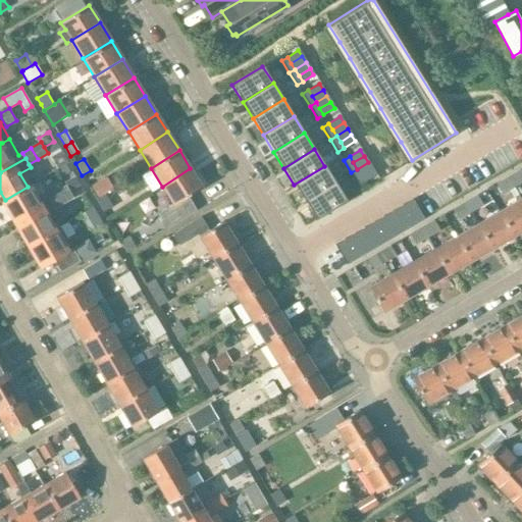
[(368,162),(357,169),(361,175),(372,168),(368,162)]
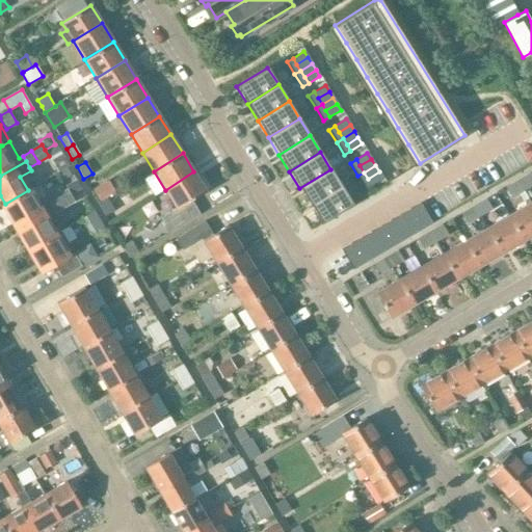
[(330,169),(299,188),(310,206),(341,186),(330,169)]
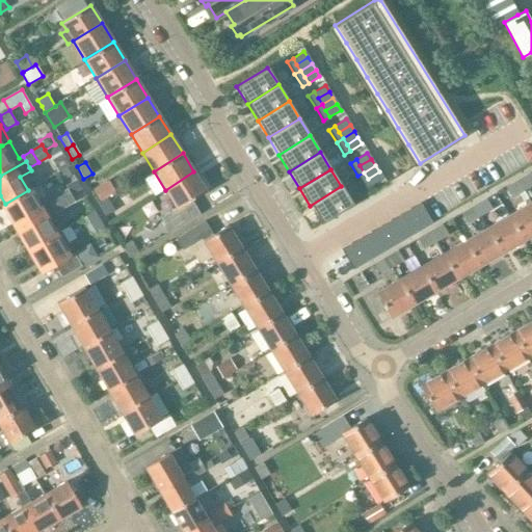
[(165,190),(177,209),(191,200),(206,190),(193,171),(165,190)]
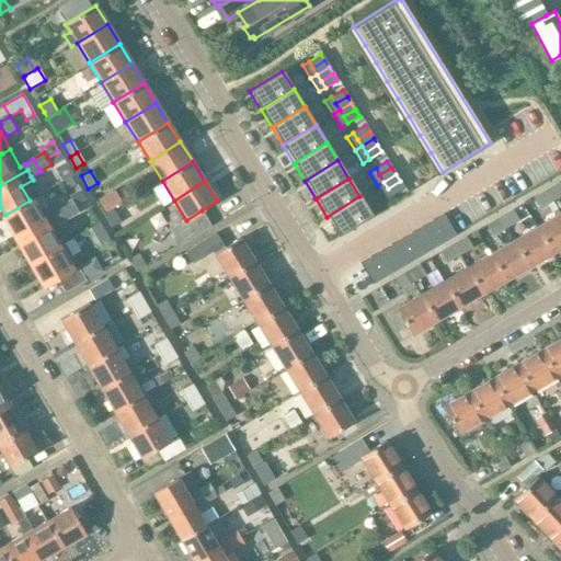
[(400,181),(388,189),(392,194),(403,187),(400,181)]
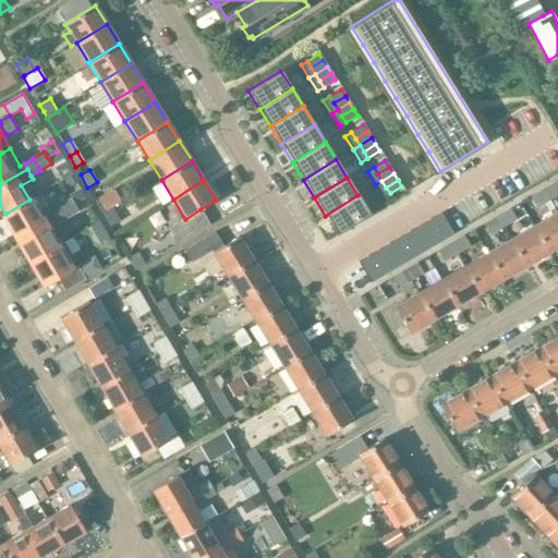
[(381,181),(375,184),(384,197),(390,193),(386,187),(381,181)]
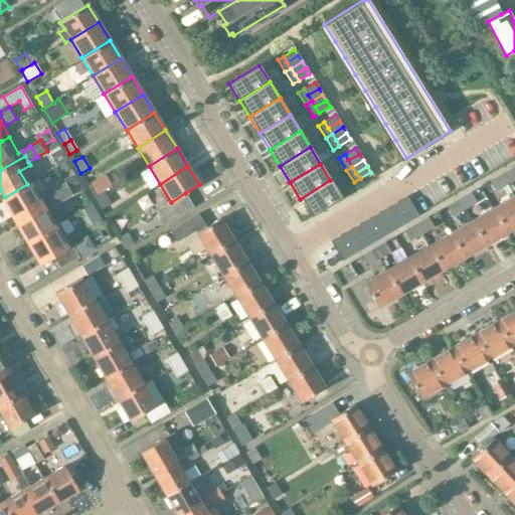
[(514,170),(513,168),(502,174),(508,184),(514,179),(514,170)]
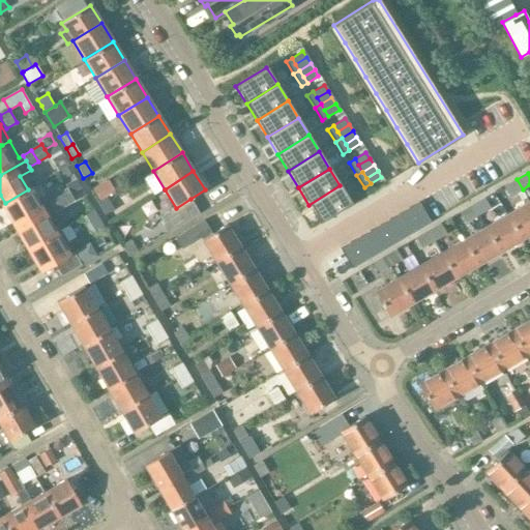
[(523,189),(517,179),(504,187),(509,198),(523,189)]
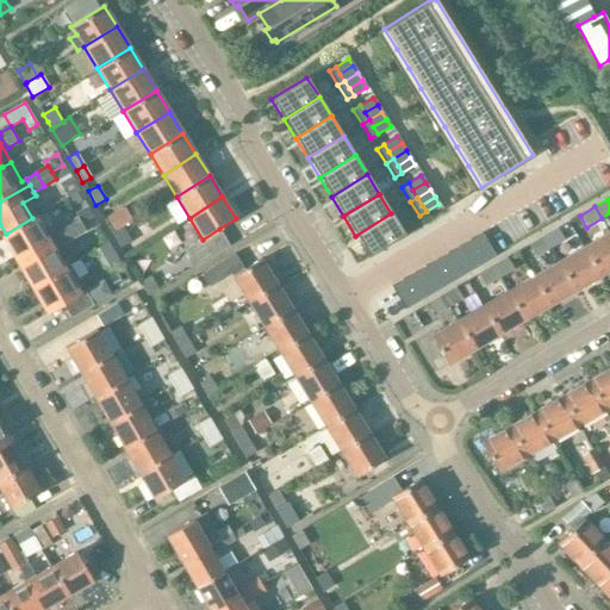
[(106,217),(114,230),(131,221),(124,207),(106,217)]
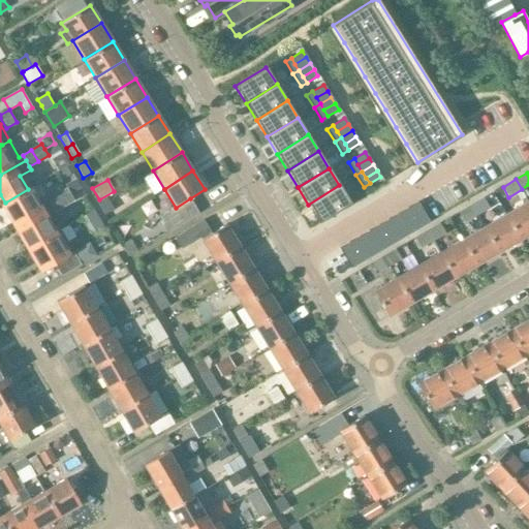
[(339,185),(308,205),(319,221),(349,201),(339,185)]
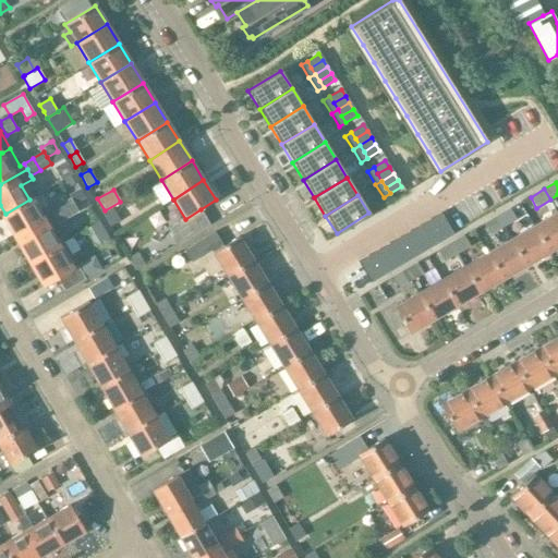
[(71,198),(60,205),(68,218),(79,211),(74,203),(72,199),(71,198)]
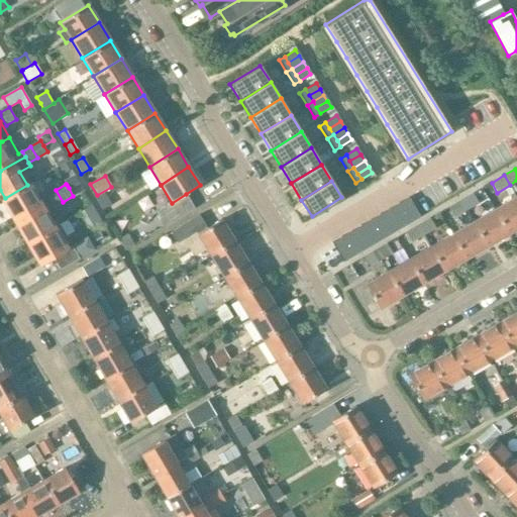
[(27,185),(5,198),(17,219),(40,207),(50,200),(47,195),(44,190),(33,196),(27,185)]
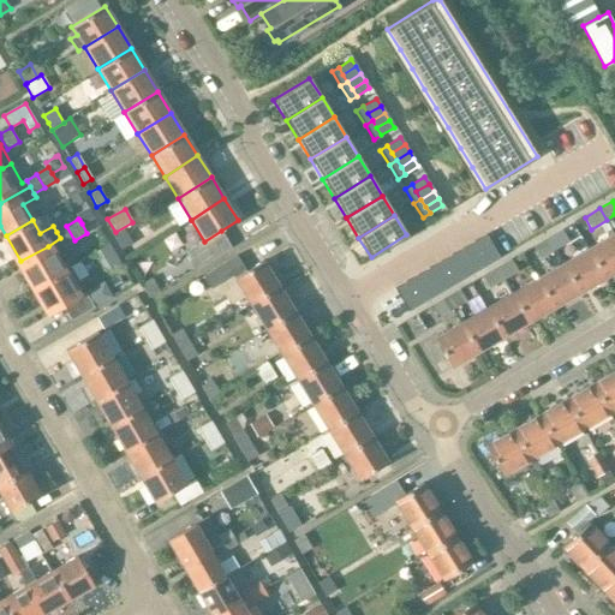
[(75,240),(66,226),(57,232),(60,238),(64,245),(75,240)]
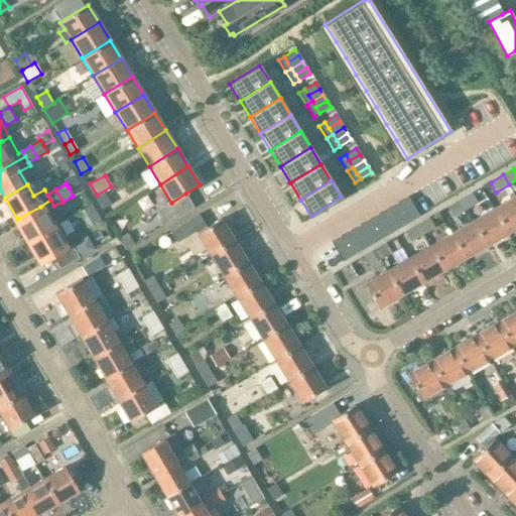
[(105,191),(95,198),(103,212),(113,206),(105,191)]
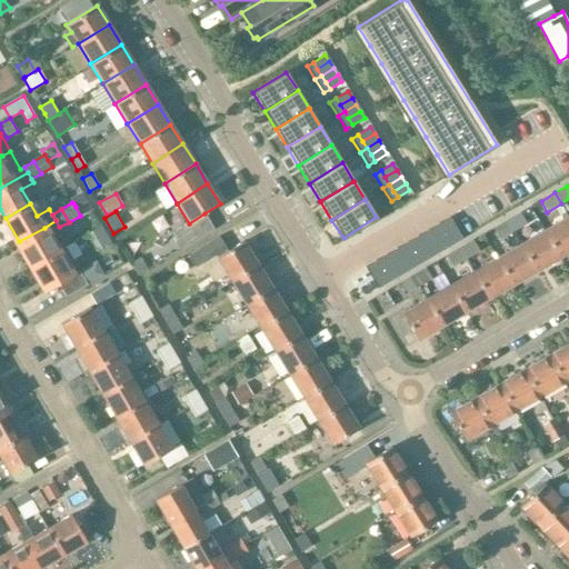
[(189,223),(171,233),(181,249),(215,229),(205,213),(189,223)]
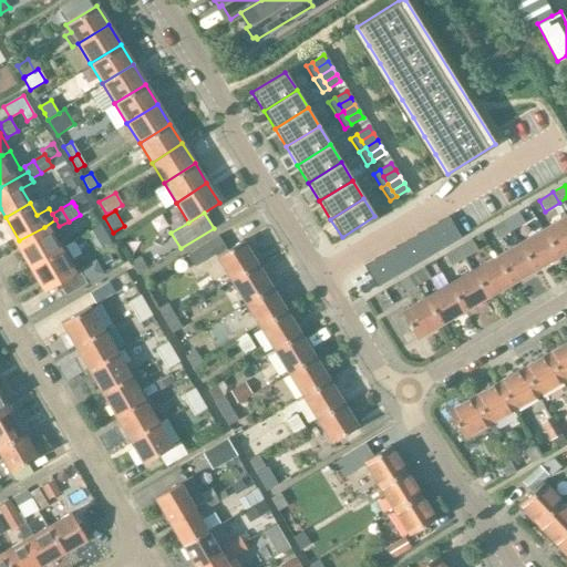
[(517,213),(506,219),(512,229),(524,223),(518,213),(517,213)]
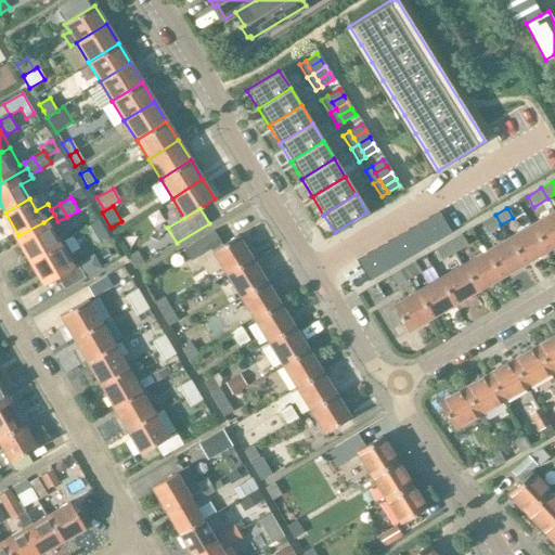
[(438,211),(427,218),(439,240),(450,233),(438,211)]
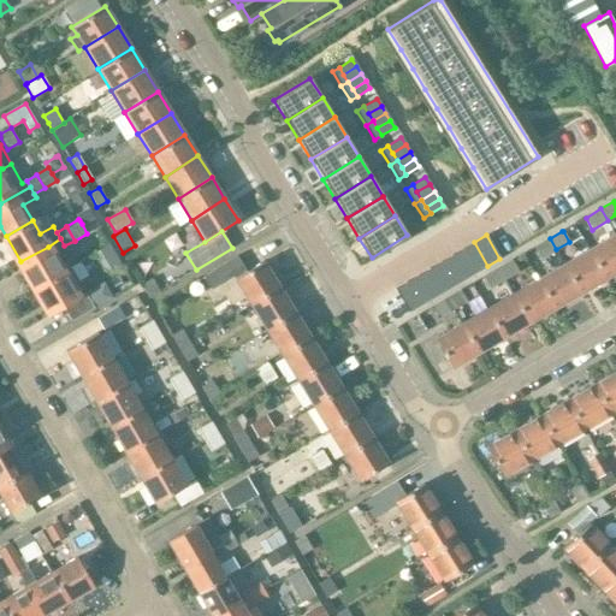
[(615,235),(590,249),(606,278),(615,272),(615,235)]
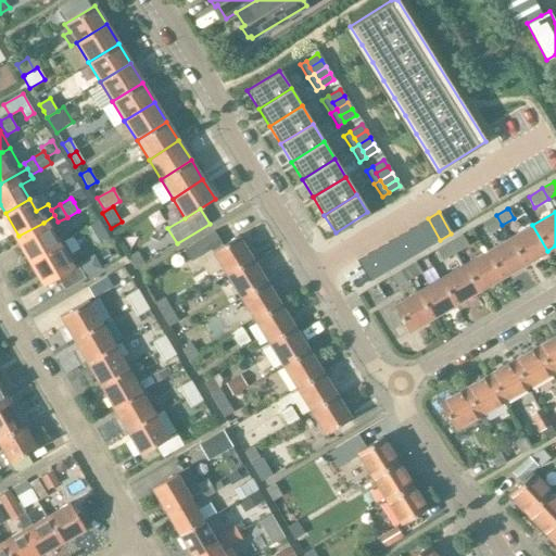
[(502,225),(496,215),(482,223),(489,234),(502,225)]
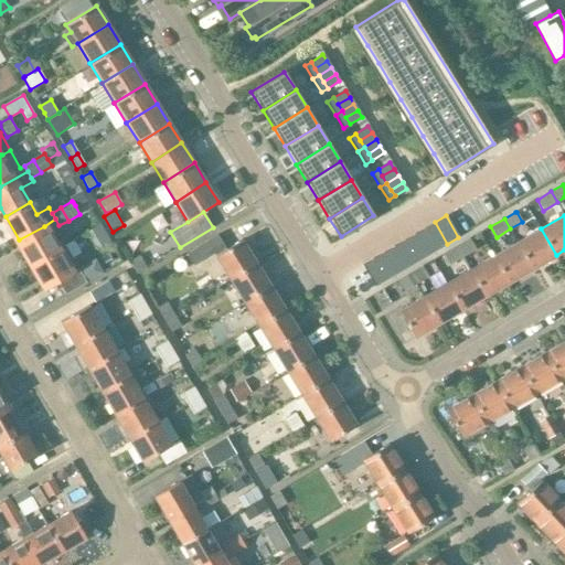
[(435,222),(425,228),(437,249),(447,244),(435,222)]
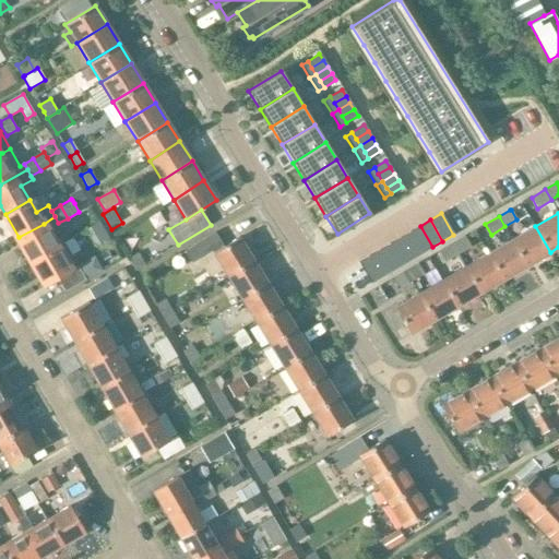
[(44,224),(19,237),(32,261),(57,247),(44,224)]
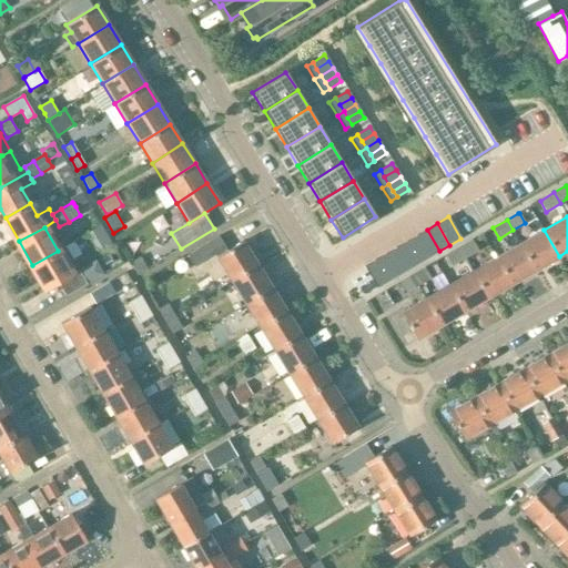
[(427,230),(416,235),(428,257),(439,251),(427,230)]
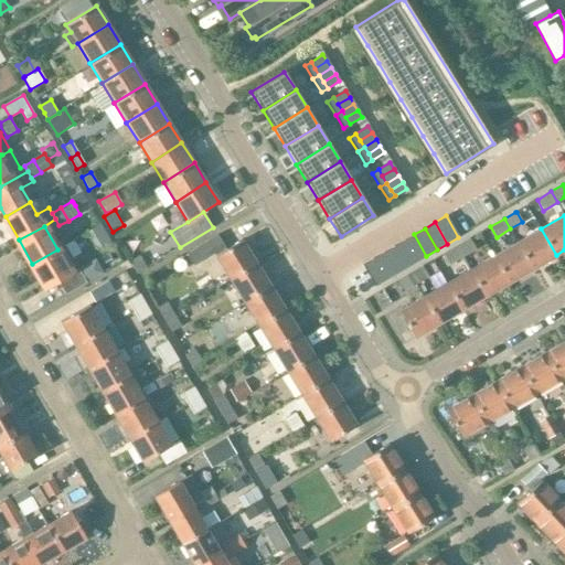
[(541,228),(518,242),(532,269),(556,255),(541,228)]
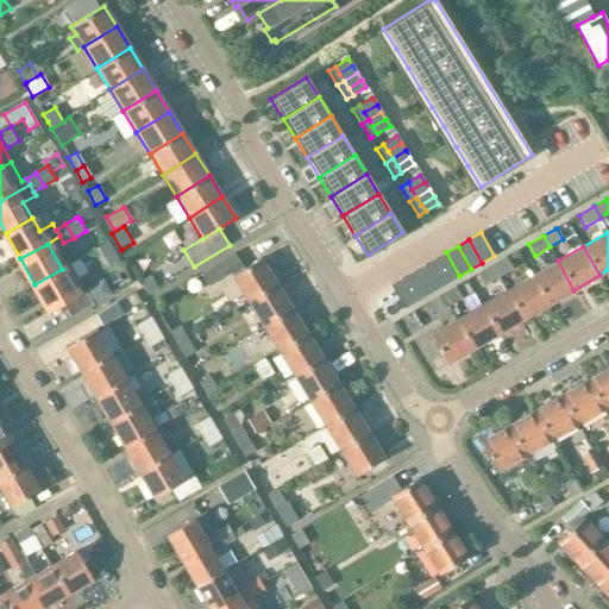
[(446,252),(435,259),(449,282),(459,276),(446,252)]
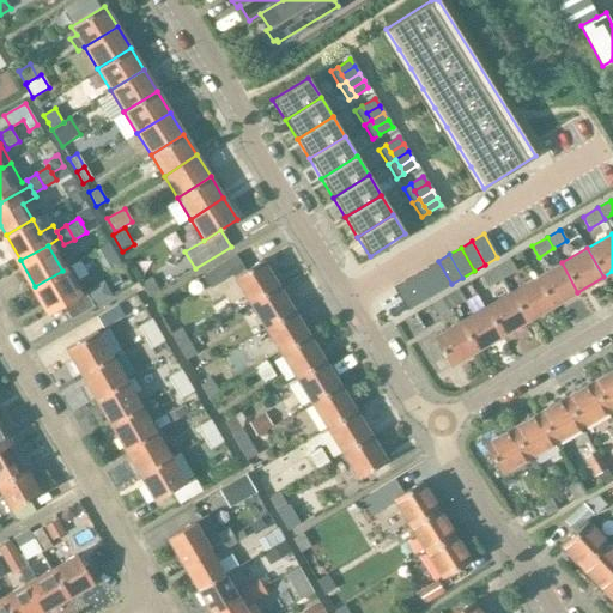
[(235,278),(250,303),(278,286),(263,261),(247,271),(236,255),(202,275),(210,289),(232,274),(235,279),(235,278)]
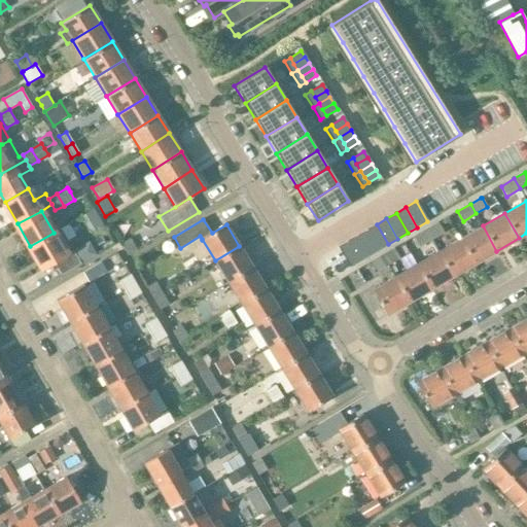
[(437,223),(426,230),(432,239),(444,233),(437,223)]
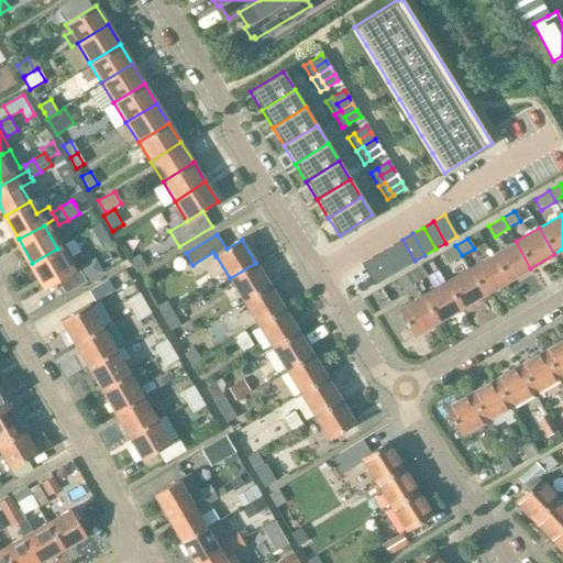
[(403,240),(392,245),(404,267),(415,261),(403,240)]
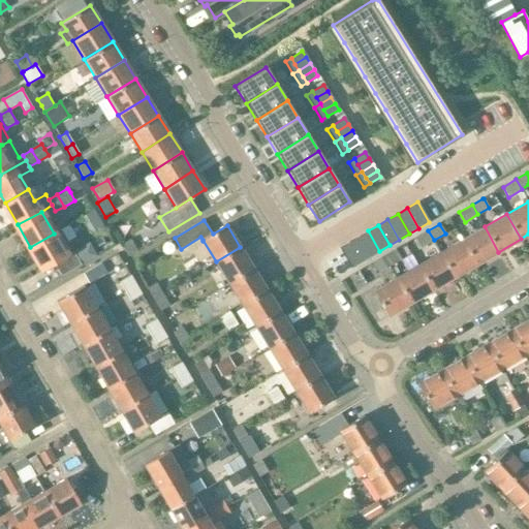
[(485,226),(463,240),(476,265),(498,252),(485,226)]
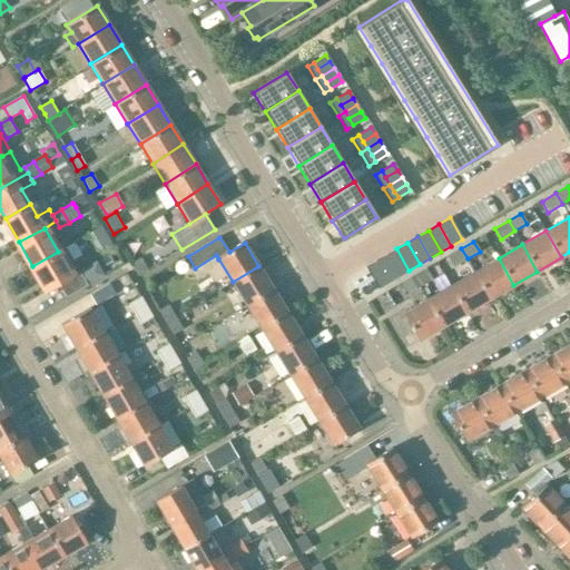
[(58,252),(32,266),(47,291),(59,284),(67,297),(87,285),(66,247),(58,252)]
